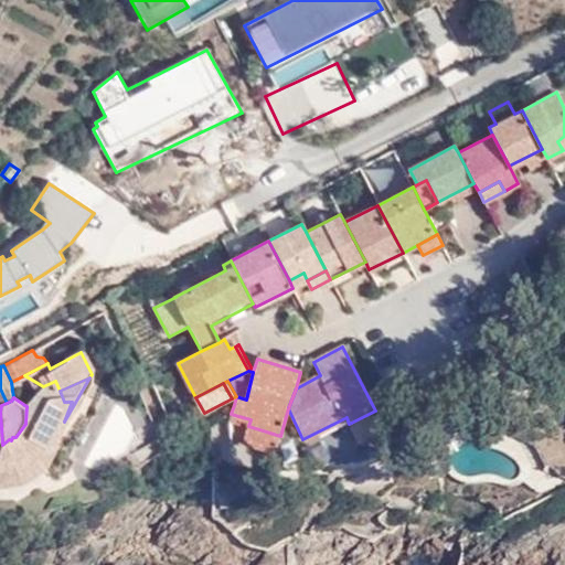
[(0,492),(16,492),(39,477),(64,422),(72,402),(64,402),(32,402),(25,424),(22,436),(16,437),(12,437),(11,440),(11,448),(2,447),(0,448),(0,492)]
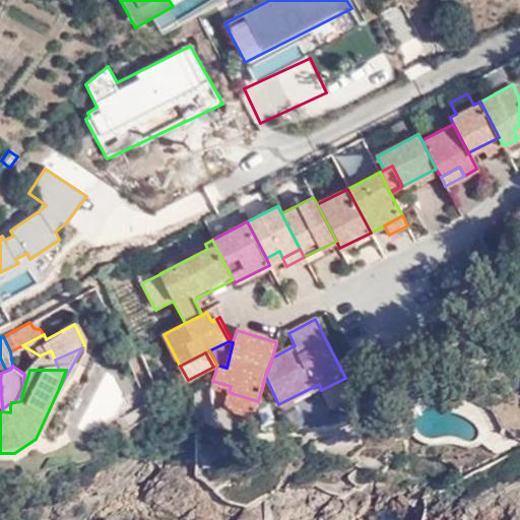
[(352,392),(345,378),(321,390),(328,404),(352,392)]
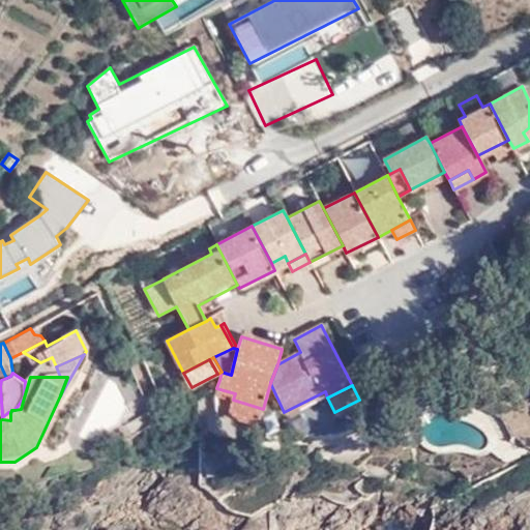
[(216,388),(215,393),(233,400),(235,393),(216,388)]
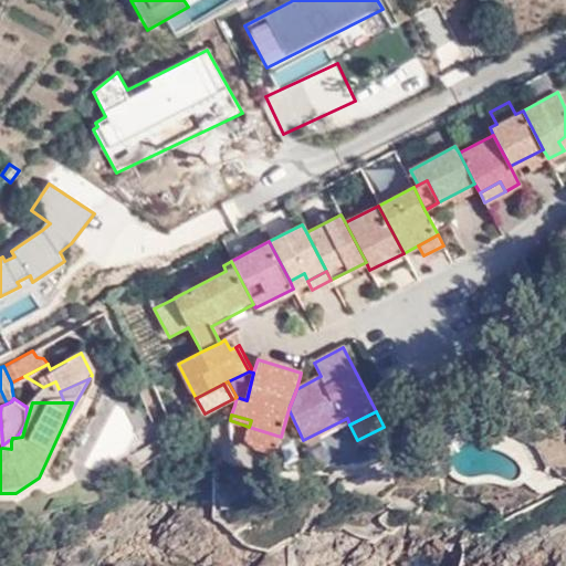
[(281,437),(249,427),(244,440),(276,450),(281,437)]
